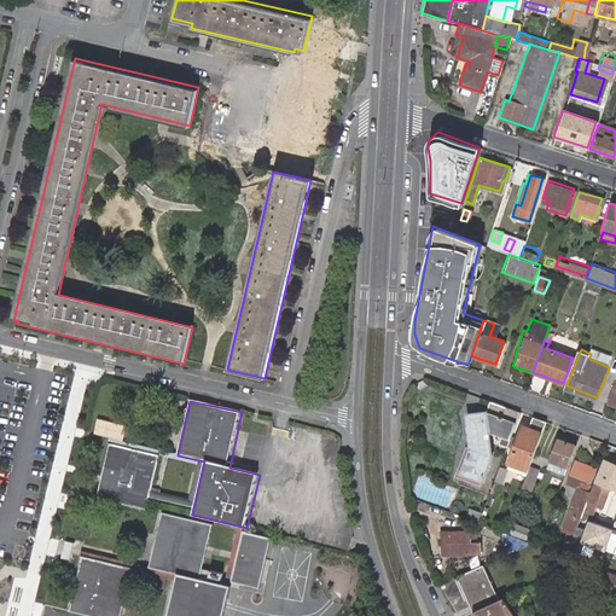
[(518,412),(488,401),(483,414),(464,419),(468,449),(460,474),(480,481),(489,457),(484,429),(509,437),(513,425),(518,412)]
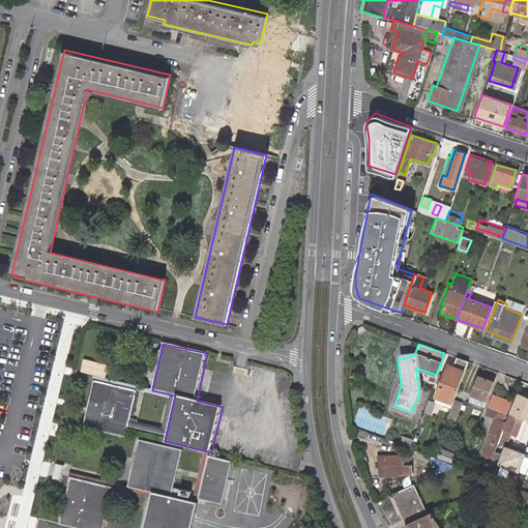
[(466,360),(455,356),(450,367),(448,373),(442,371),(434,397),(450,403),(451,400),(466,360)]
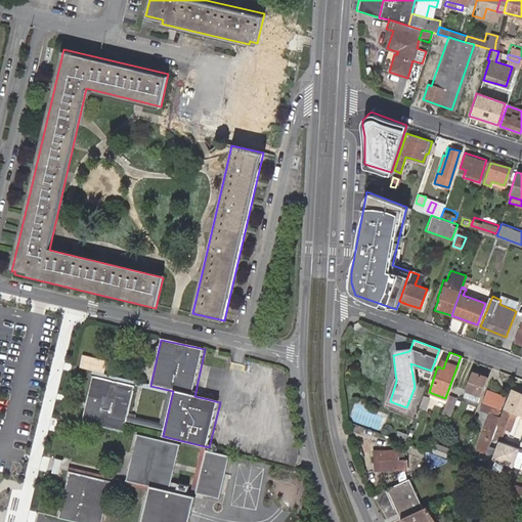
[(173,391),(150,386),(92,371),(91,376),(135,386),(172,395),(173,391)]
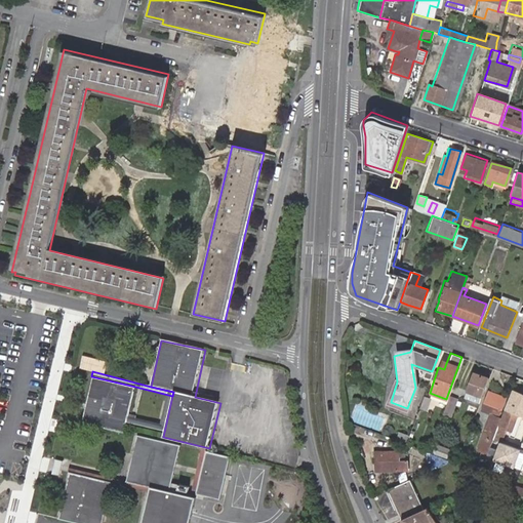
[(465,391),(480,396),(486,377),(472,372),(465,391)]
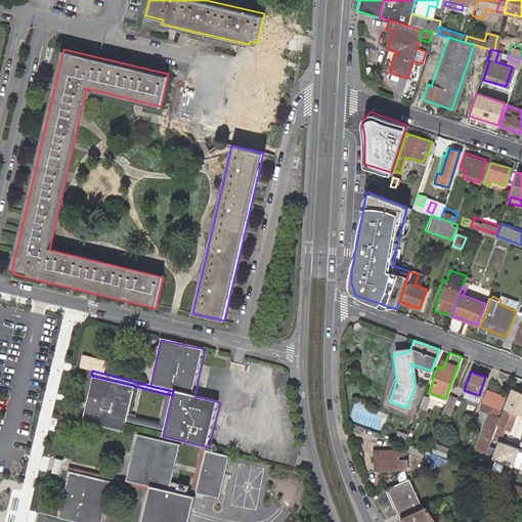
[(91,376),(79,422),(124,432),(135,386),(91,376)]
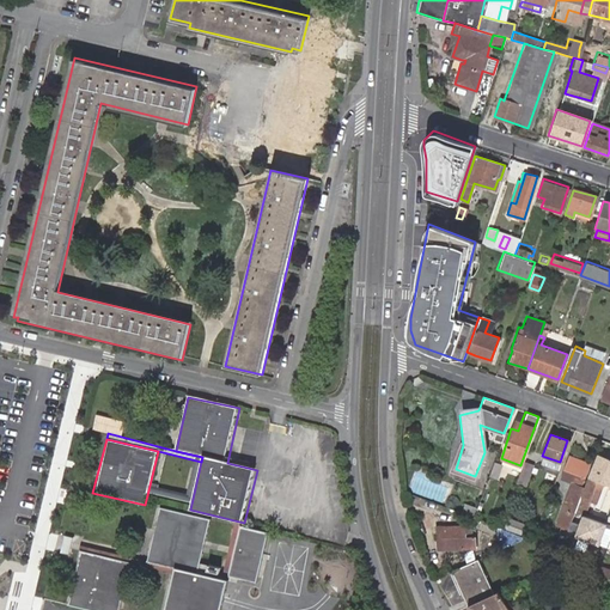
[(579,499),(584,486),(581,485),(580,485),(589,463),(568,457),(563,469),(565,470),(561,477),(575,482),(568,500),(560,524),(568,526),(575,510),(579,499)]
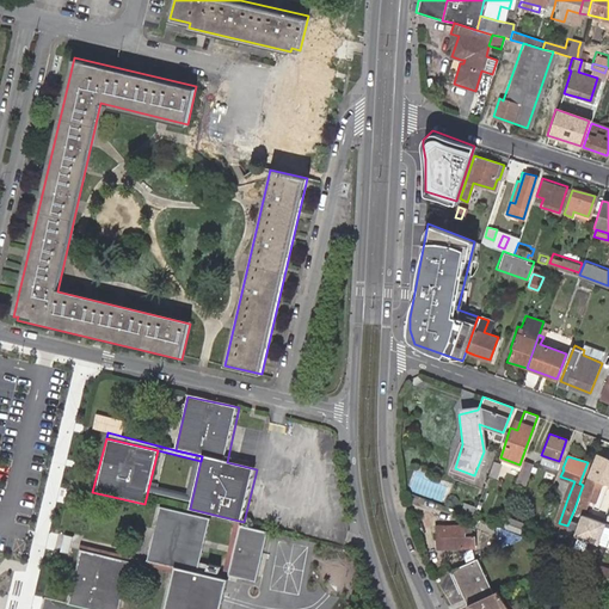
[(520,465),(512,484),(522,487),(529,466),(521,461),(520,465)]
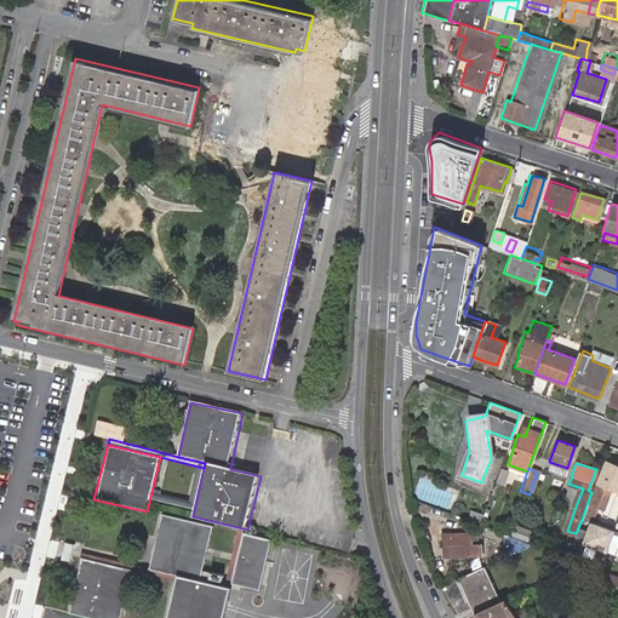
[(595,508),(587,505),(583,516),(591,519),(595,508)]
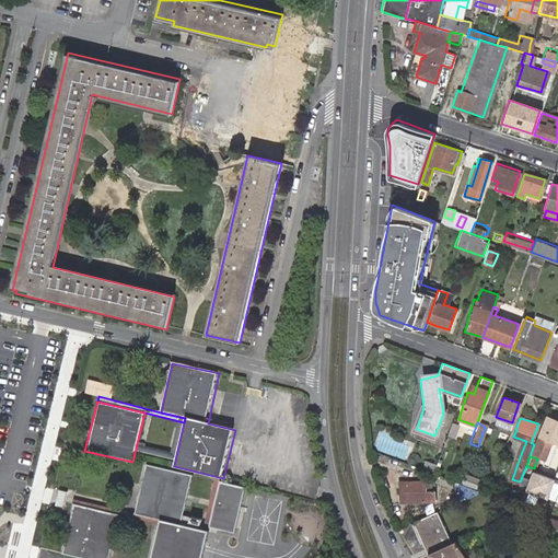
[(152,557),(204,557),(211,532),(183,525),(195,476),(148,464),(136,514),(162,521),(160,526),(152,557)]
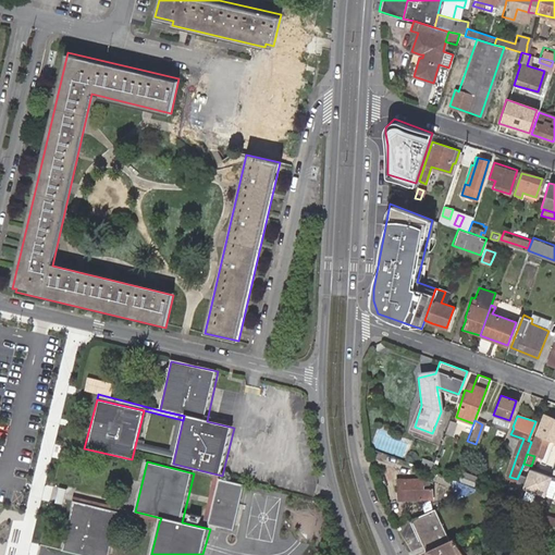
[(551,476),(529,467),(521,488),(543,495),(551,476)]
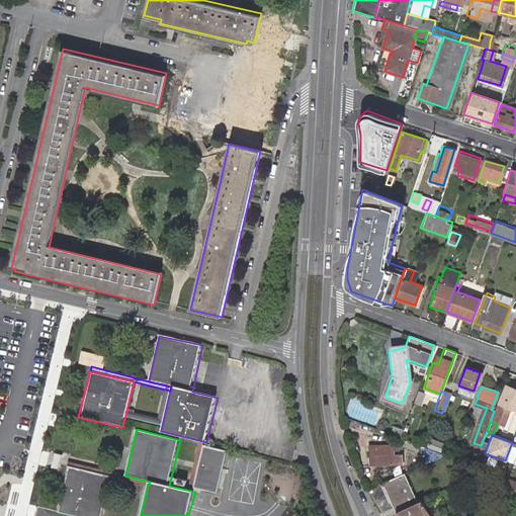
[(435,442),(427,439),(425,445),(440,451),(442,444),(436,441),(435,442)]
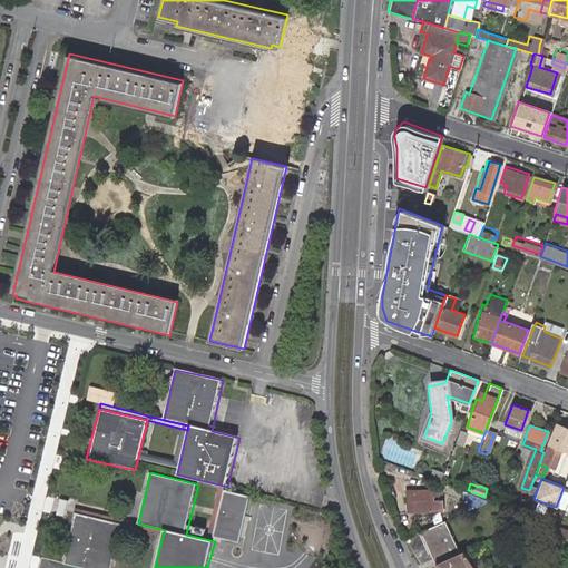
[(227,489),(227,487),(223,486),(211,536),(215,537),(227,489)]
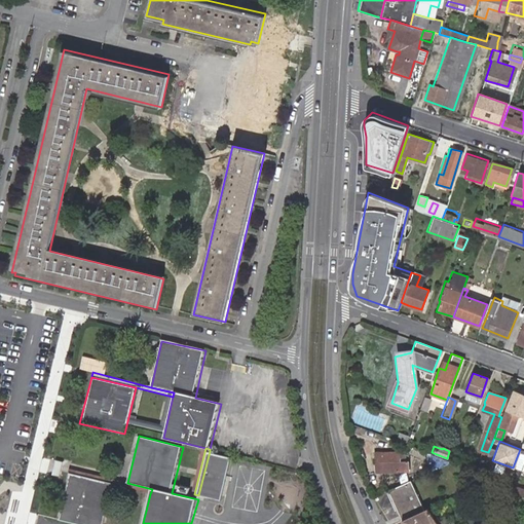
[(233,457),(210,451),(198,495),(222,501),(233,457)]
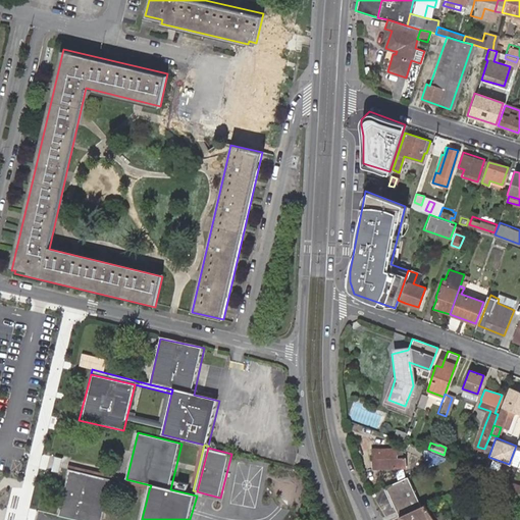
[(402,456),(401,449),(371,450),(371,467),(408,466),(408,456),(402,456)]
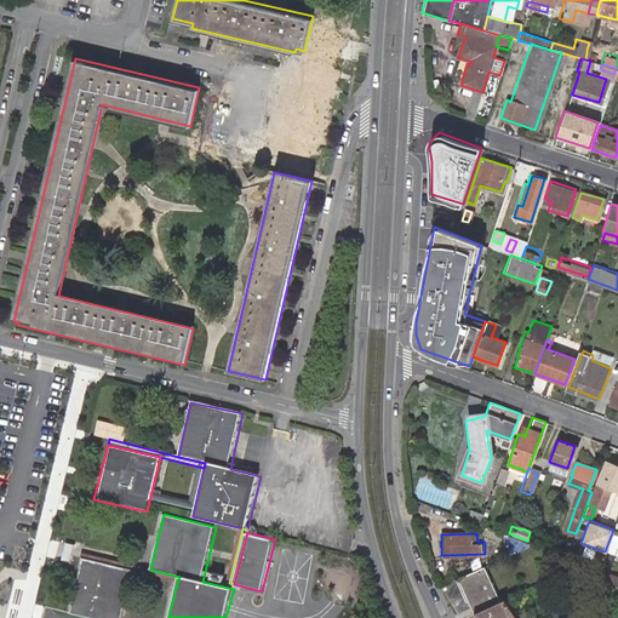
[(532,544),(509,536),(503,556),(532,544)]
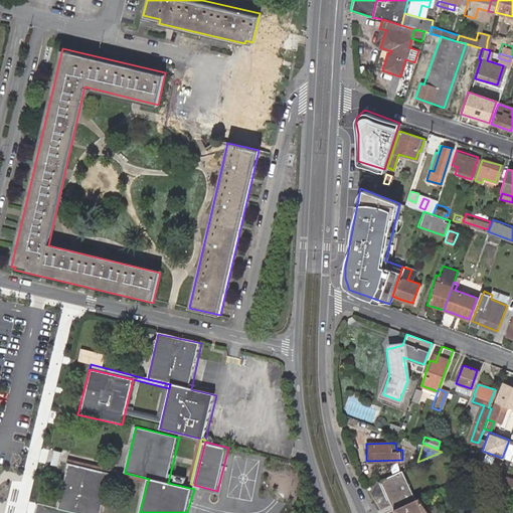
[(465,454),(473,457),(476,450),(468,447),(465,454)]
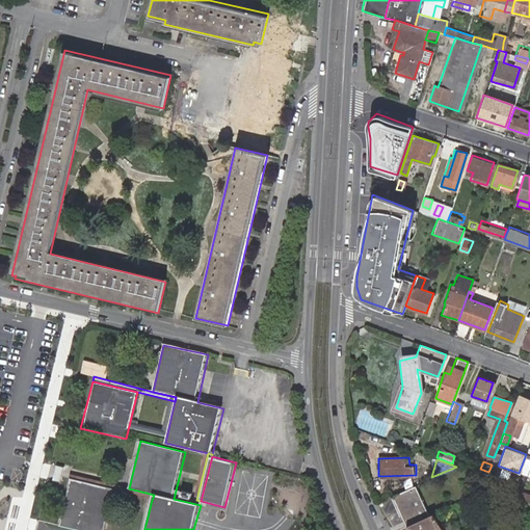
[(56,467),(53,480),(60,482),(63,469),(56,467)]
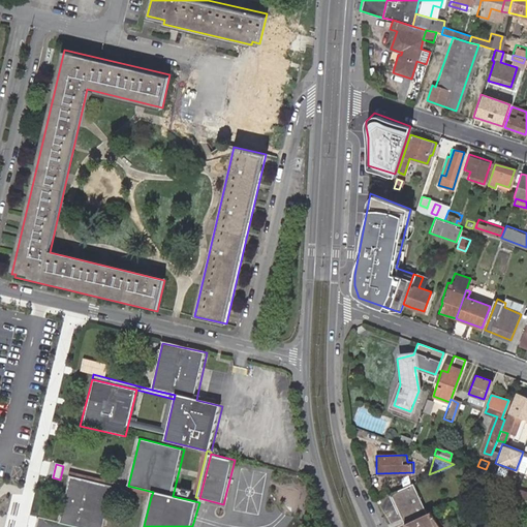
[(114,487),(151,497),(153,492),(128,486),(71,470),(69,476),(114,487)]
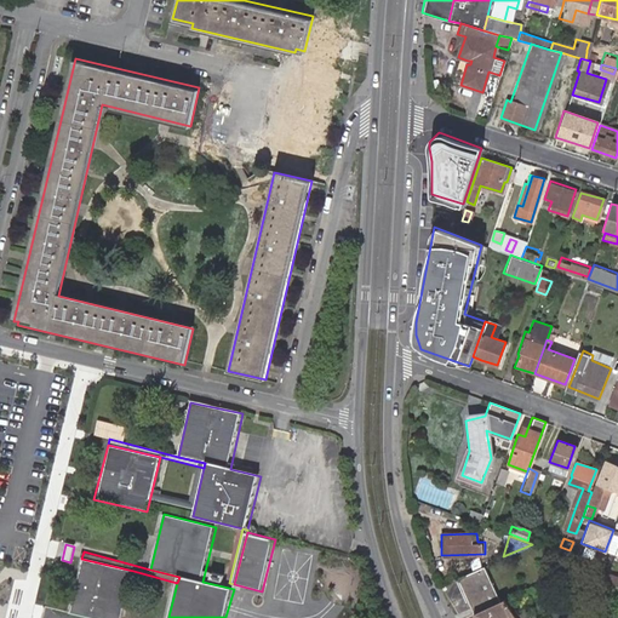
[(97,617),(120,617),(133,571),(81,559),(68,611),(97,617)]
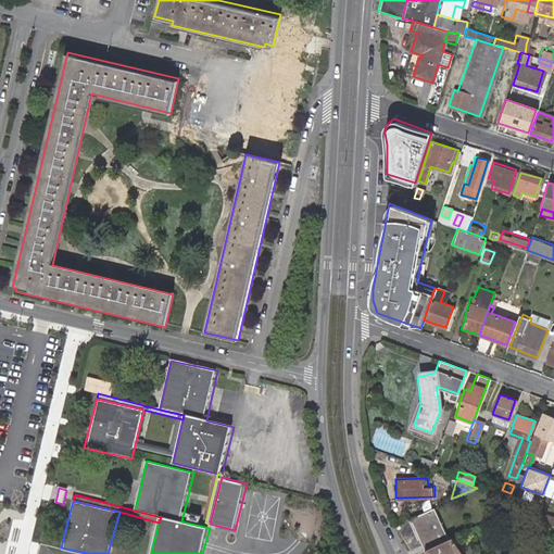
[(407,518),(422,550),(445,539),(432,507),(407,518)]
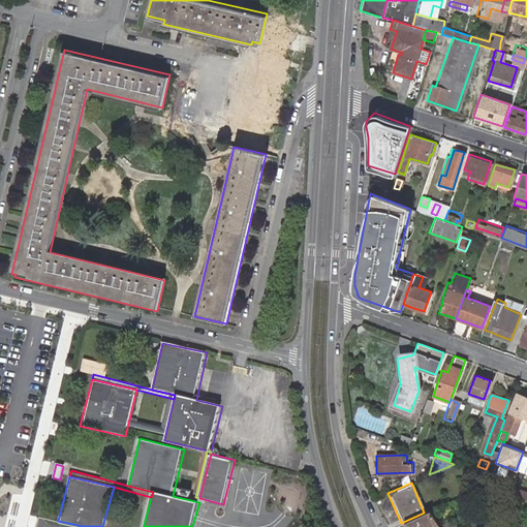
[(437,525),(429,510),(424,513),(401,523),(403,526),(445,526),(444,522),(437,525)]
